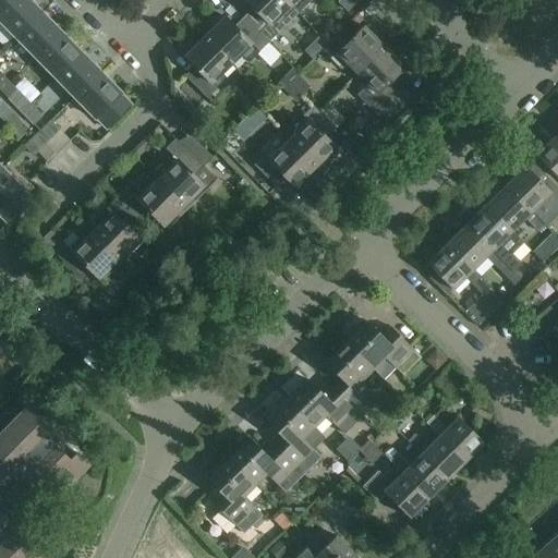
[(39,14),(26,0),(13,0),(0,13),(0,21),(15,37),(39,14)]
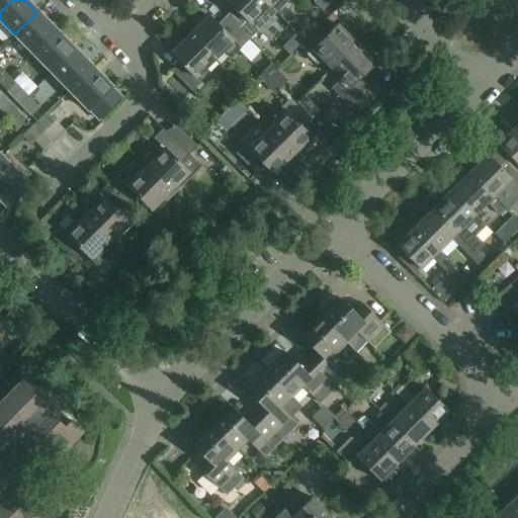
[(0,0),(0,12),(12,0),(0,0)]
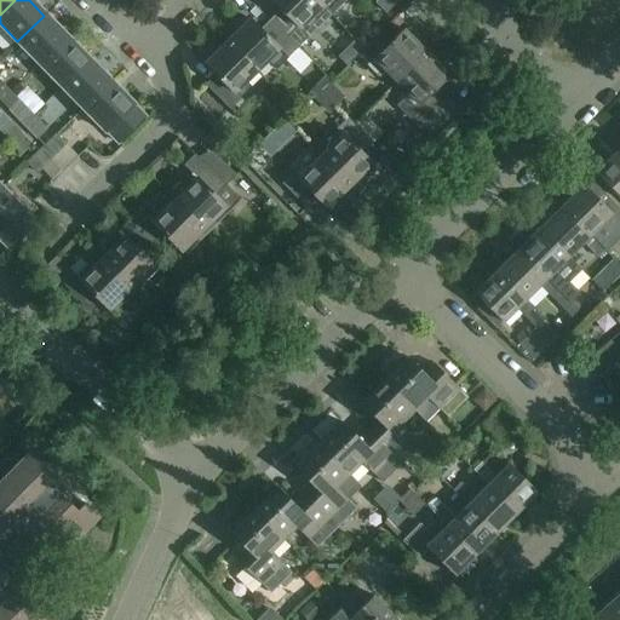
[(271,0),(281,9),(269,21),(294,45),(297,49),(331,15),(316,0),(271,0)]
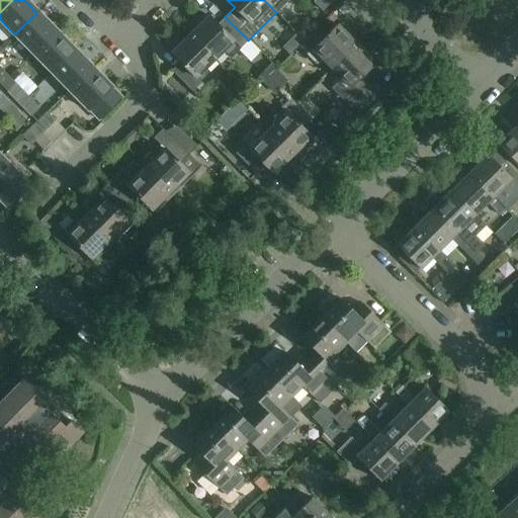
[(264,0),(276,12),(287,1),(285,0),(264,0)]
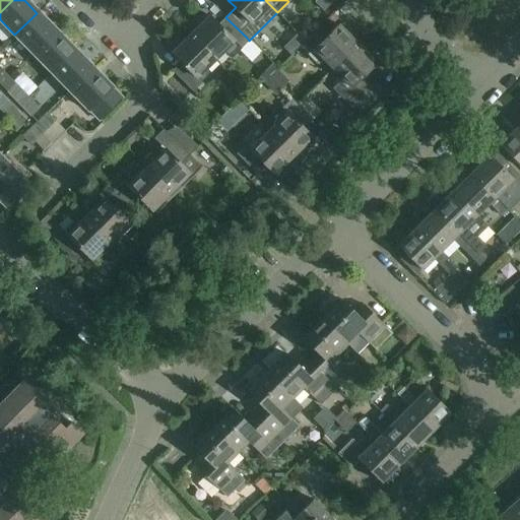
[(316,0),(315,2),(323,10),(333,0),(316,0)]
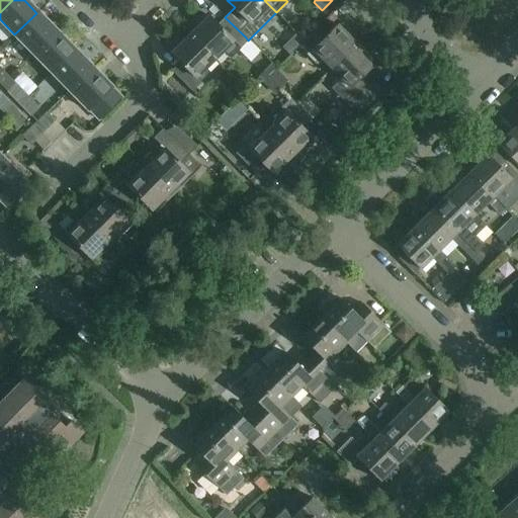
[(55,31),(36,13),(14,34),(32,54),(55,31)]
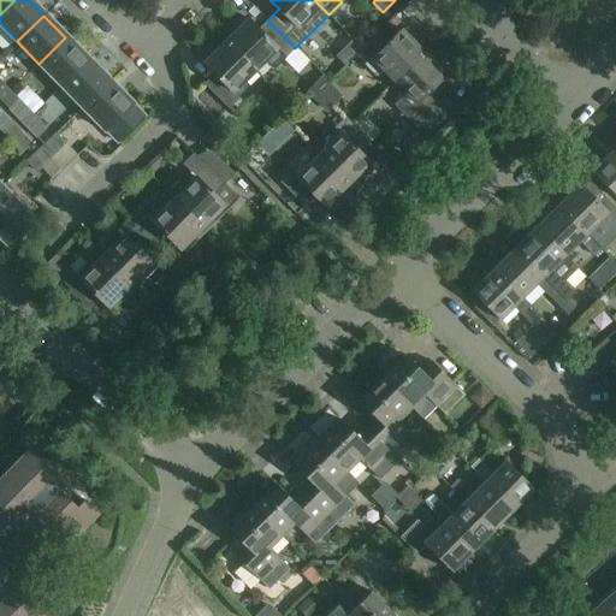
[(235,30),(225,40),(255,71),(266,60),(274,69),(295,48),(292,45),(267,21),(259,29),(247,18),(247,19),(243,16),(231,27),(235,30)]
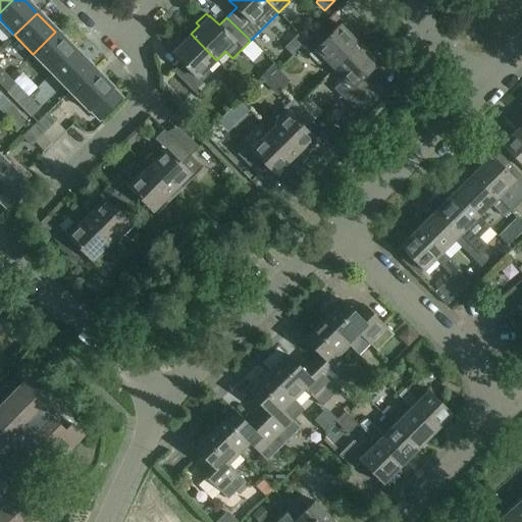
[(341,25),(331,35),(322,25),(301,47),(319,65),(323,61),(332,71),(360,45),(351,36),(354,33),(345,23),(342,25),(341,25)]
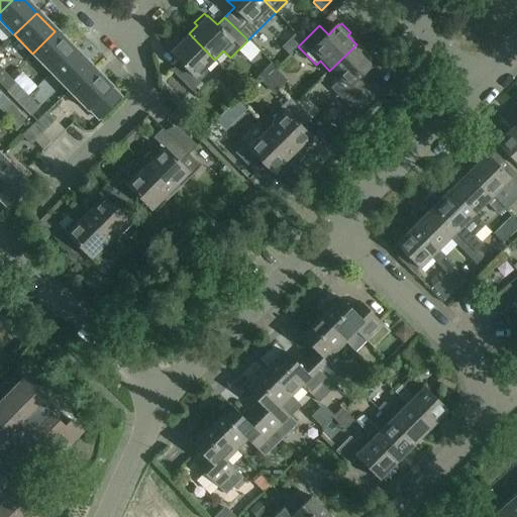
[(73,49),(55,31),(32,54),(50,72),(73,49)]
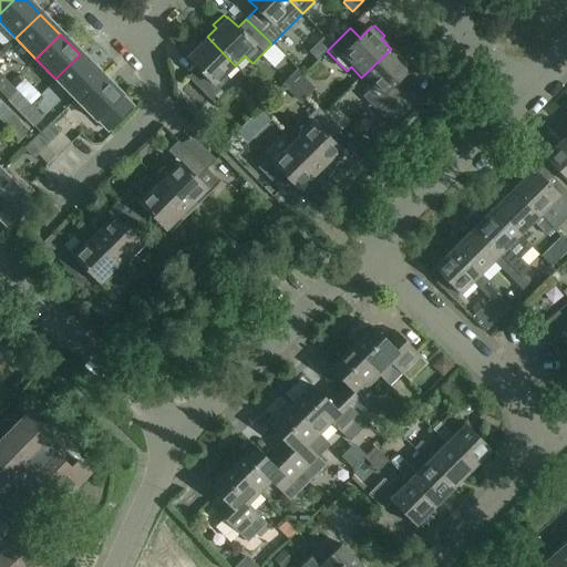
[(215,85),(235,65),(207,37),(198,45),(195,43),(184,53),(187,57),(197,68),(187,78),(209,100),(219,90),(215,85)]
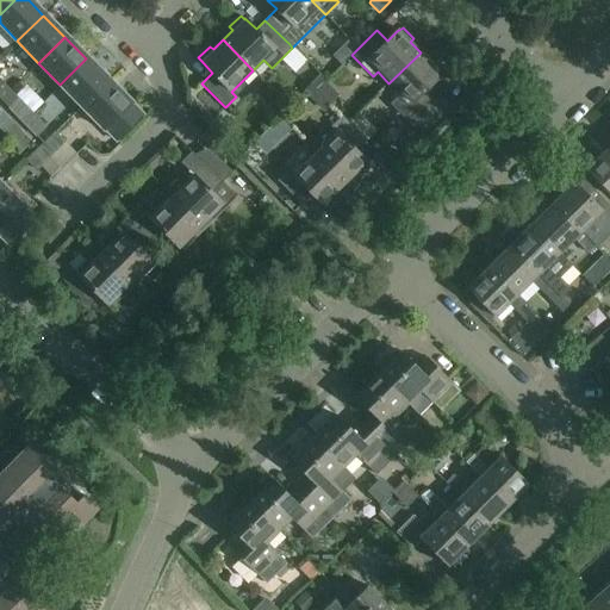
[(419,114),(441,94),(430,83),(441,73),(440,73),(443,69),(433,58),(429,61),(421,53),(388,83),(399,94),(388,105),(421,137),(431,126),(419,114)]
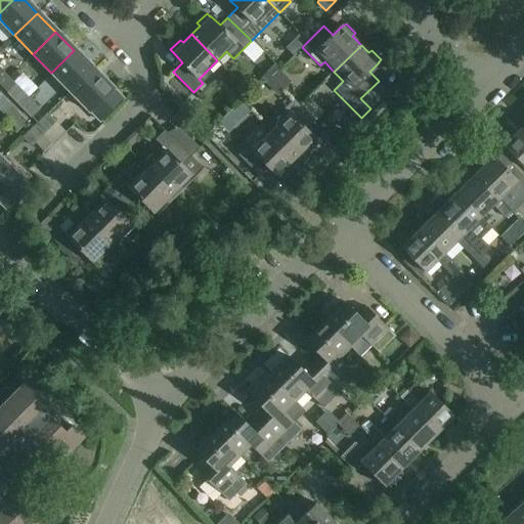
[(92,69),(74,50),(51,73),(70,91),(92,69)]
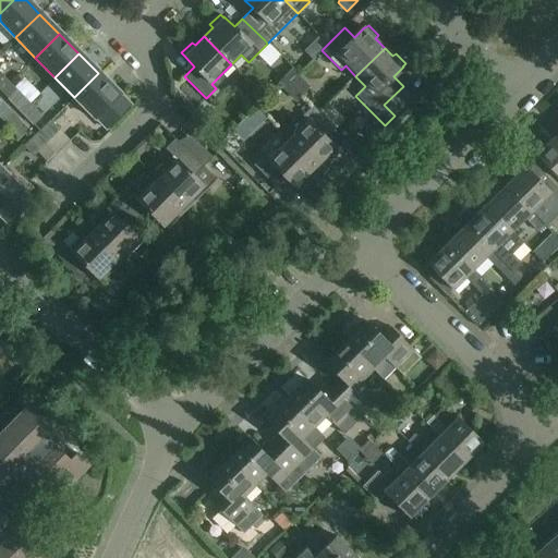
[(292,69),(284,76),(291,82),(298,75),(292,69)]
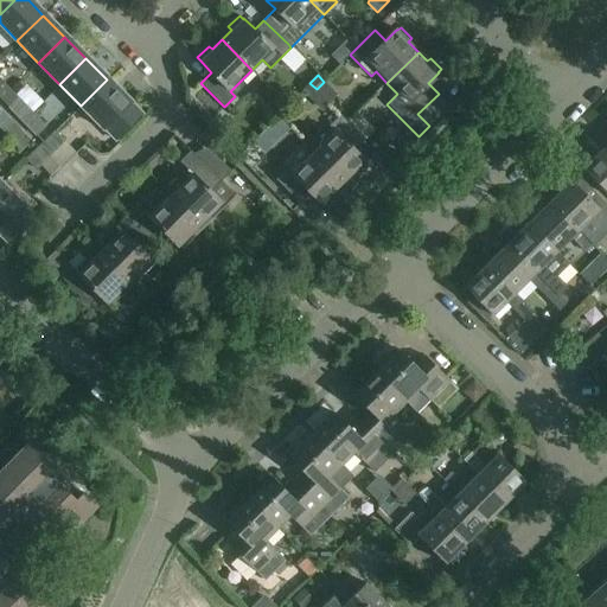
[(107,80),(81,106),(102,128),(103,127),(115,139),(139,115),(127,103),(128,102),(107,80)]
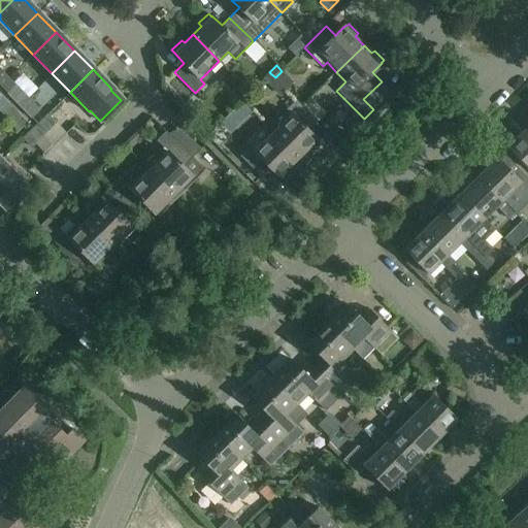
[(19,106),(28,97),(15,85),(6,94),(19,106)]
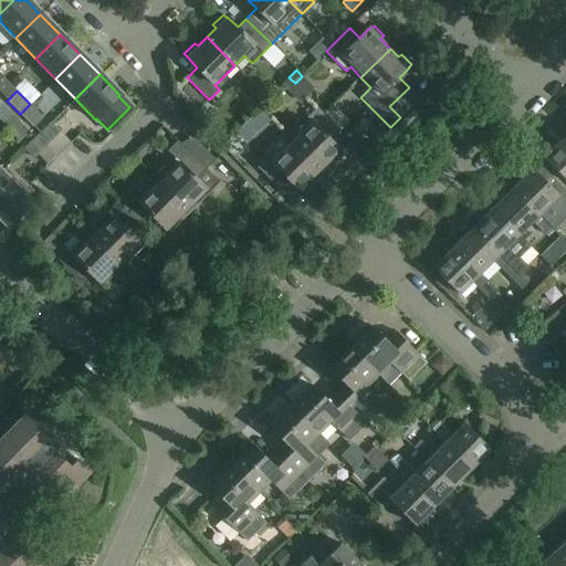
[(0,119),(7,127),(17,117),(3,104),(0,107),(0,119)]
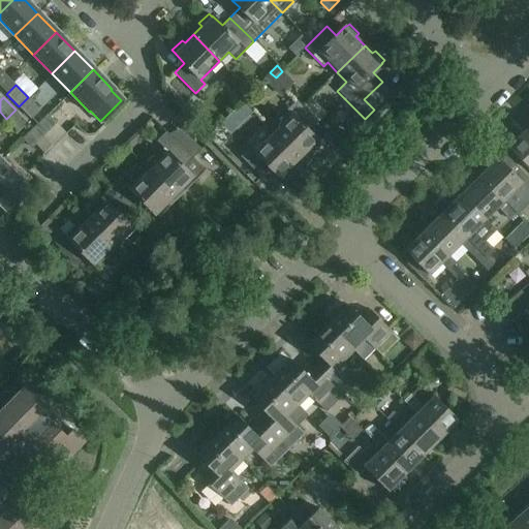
[(28,97),(19,106),(32,119),(40,110),(28,97)]
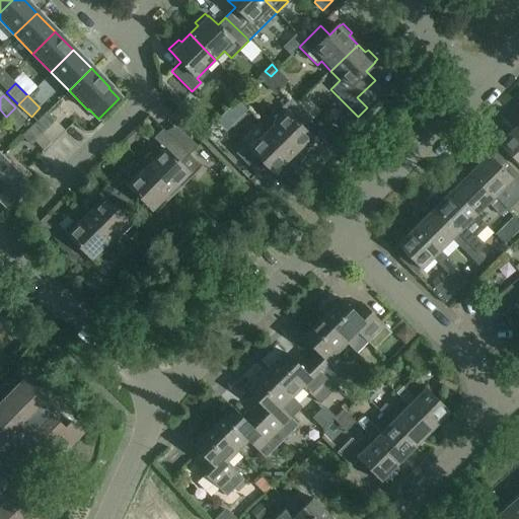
[(285,114),(267,132),(292,158),(300,149),(303,152),(313,142),(310,140),(310,139),(301,130),(310,121),(290,99),(281,108),(285,114)]
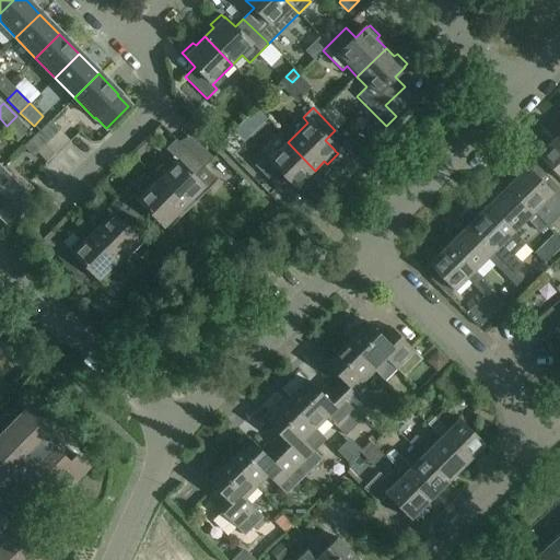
[(16,116),(7,126),(20,140),(30,130),(16,116)]
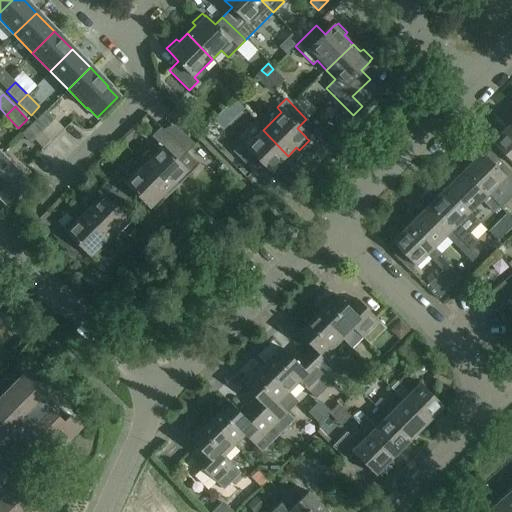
[(46,110),(34,123),(43,131),(55,119),(46,110)]
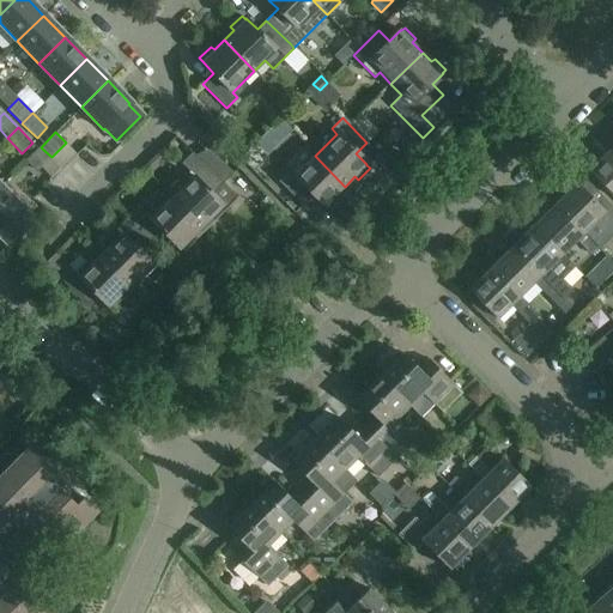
[(52,157),(41,147),(26,161),(36,171),(52,157)]
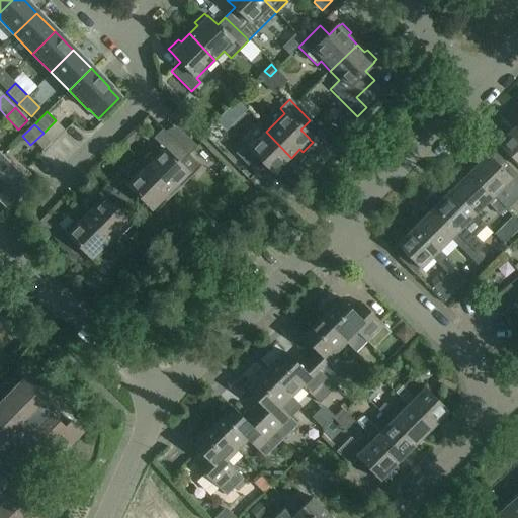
[(498,144),(517,164),(517,125),(498,144)]
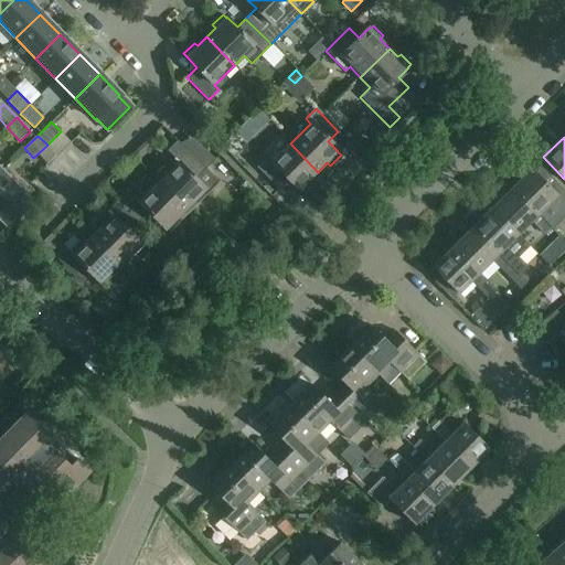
[(179,162),(160,181),(187,209),(196,199),(199,202),(220,182),(205,169),(178,140),(167,150),(179,162)]
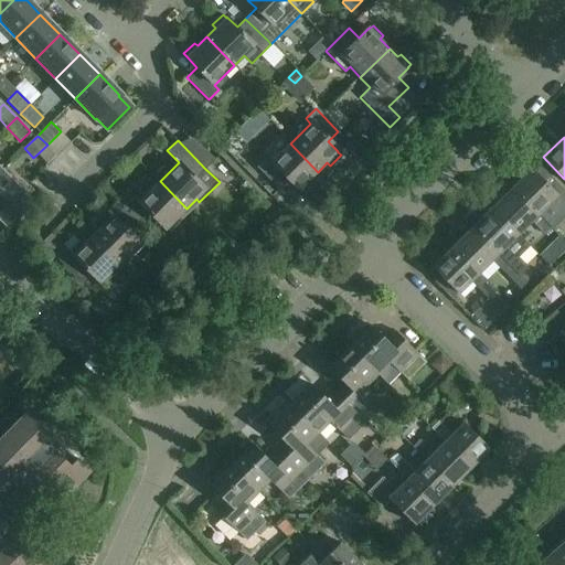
[(318,172),(290,144),(272,162),(266,157),(256,168),(278,190),(288,180),(298,191),(299,190),(301,193),(311,183),(309,180),(318,172)]
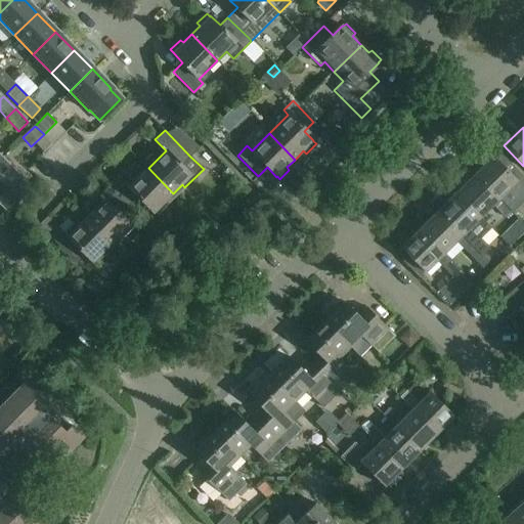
[(493,156),(475,174),(498,199),(512,186),(523,199),(523,173),(506,156),(499,162),(493,156)]
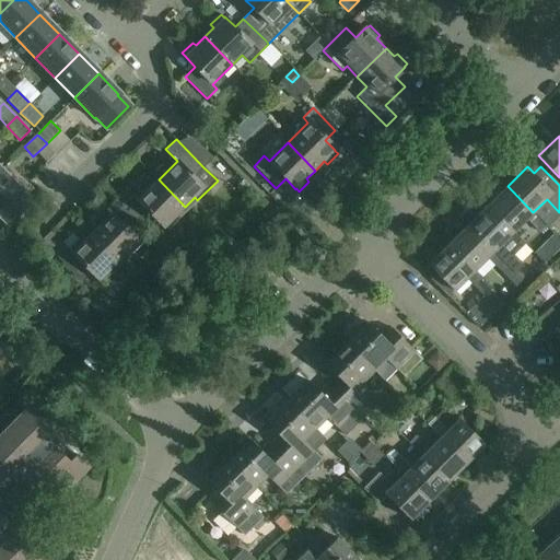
[(0,170),(0,217),(8,224),(30,201),(19,190),(20,189),(0,170)]
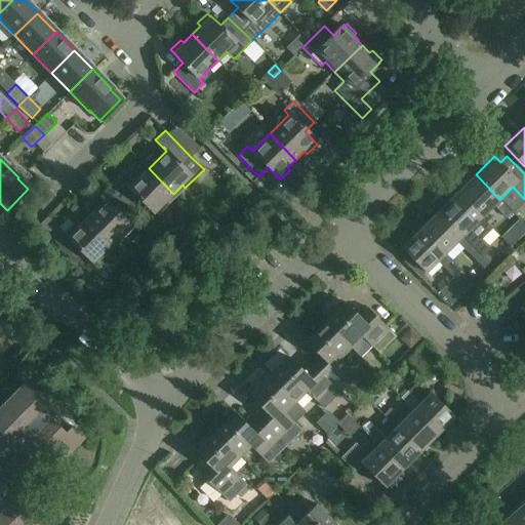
[(118,177),(109,186),(130,207),(139,198),(154,212),(155,211),(158,214),(168,205),(165,202),(173,194),(149,168),(128,188),(118,177)]
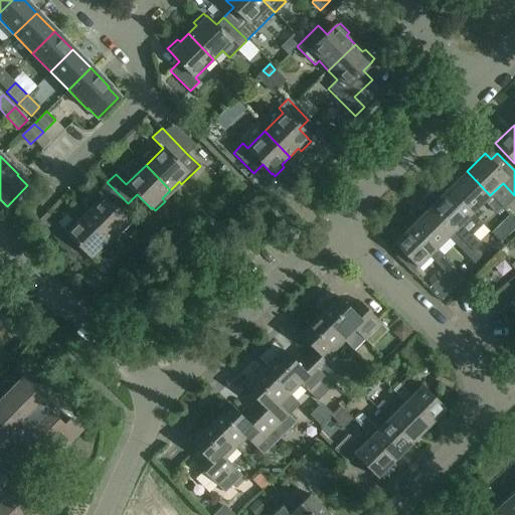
[(473,213),(485,201),(497,213),(502,207),(490,195),(467,171),(449,189),(473,213)]
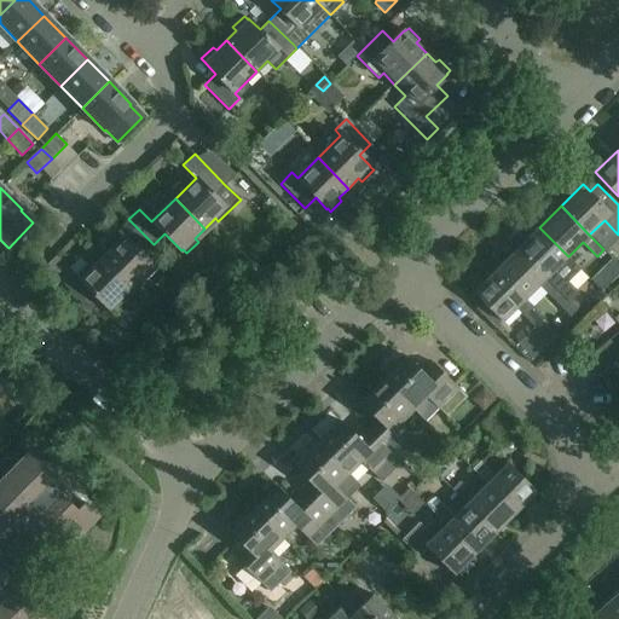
[(123,235),(102,256),(132,288),(142,278),(145,282),(156,270),(154,267),(154,266),(143,254),(154,244),(128,219),(119,229),(123,235)]
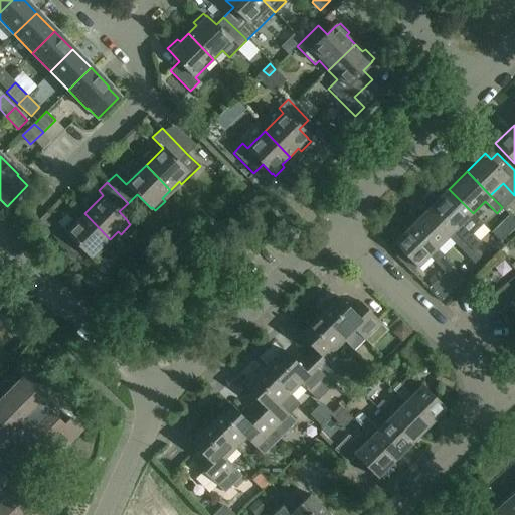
[(474,250),(475,250),(482,243),(472,234),(483,223),(473,213),(449,189),(431,207),(474,250)]
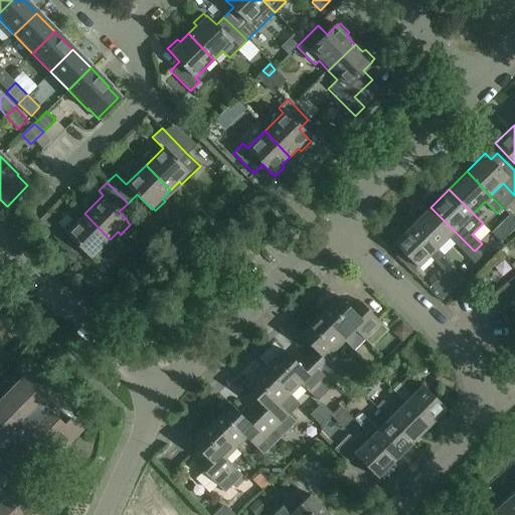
[(412,224),(437,248),(449,236),(475,263),(481,256),(475,250),(474,250),(431,207),(412,224)]
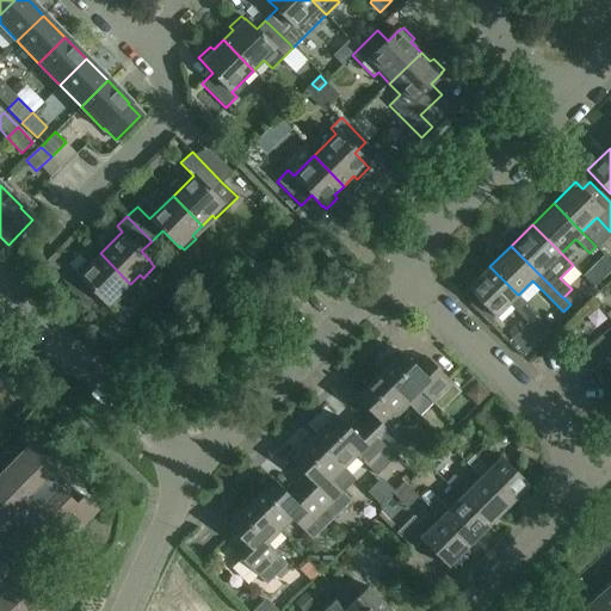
[(121,294),(130,284),(100,253),(79,275),(74,270),(63,281),(87,304),(98,294),(109,304),(110,303),(113,308),(124,297),(121,294)]
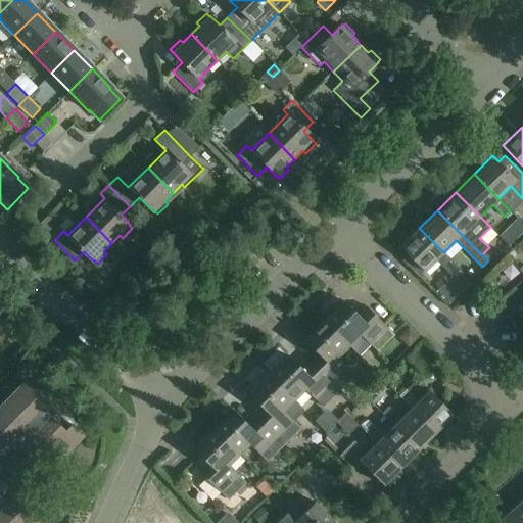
[(424,272),(436,259),(452,276),(448,278),(462,291),(472,281),(443,252),(419,228),(400,247),(424,272)]
